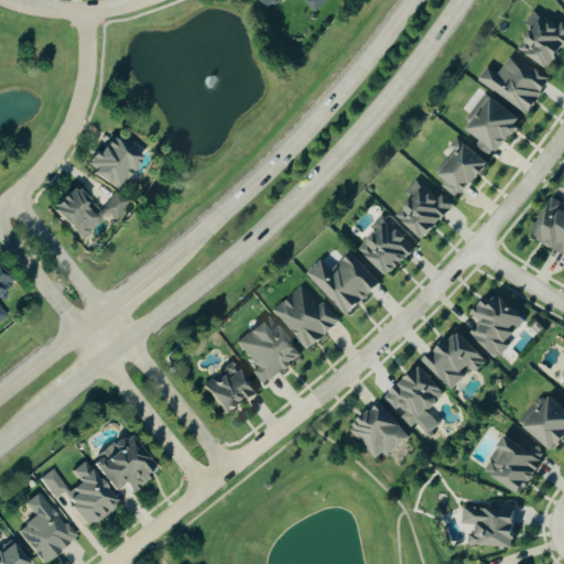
[(257,0),(264,9),(275,0),(257,0)]
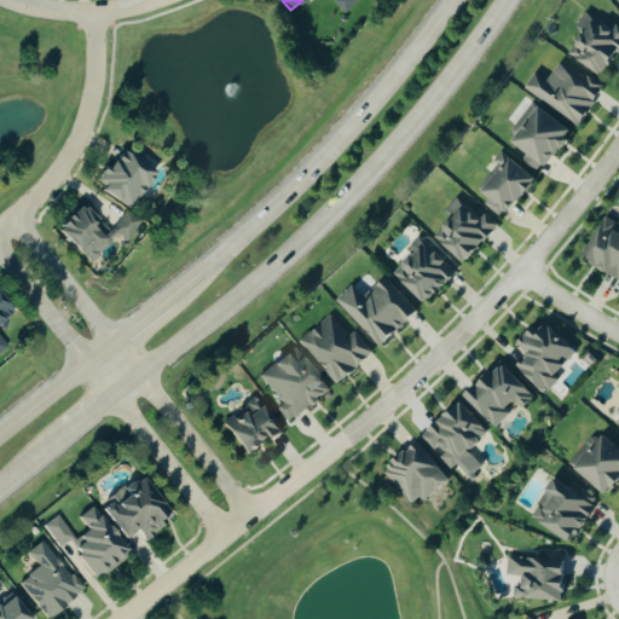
[(346,15),(358,0),(335,0),(334,3),(346,15)]
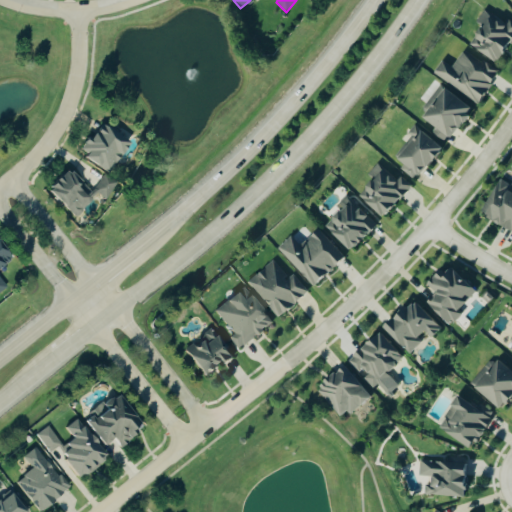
[(468,45),(495,64),(511,39),(511,27),(484,8),(474,22),(481,27),(468,45)]
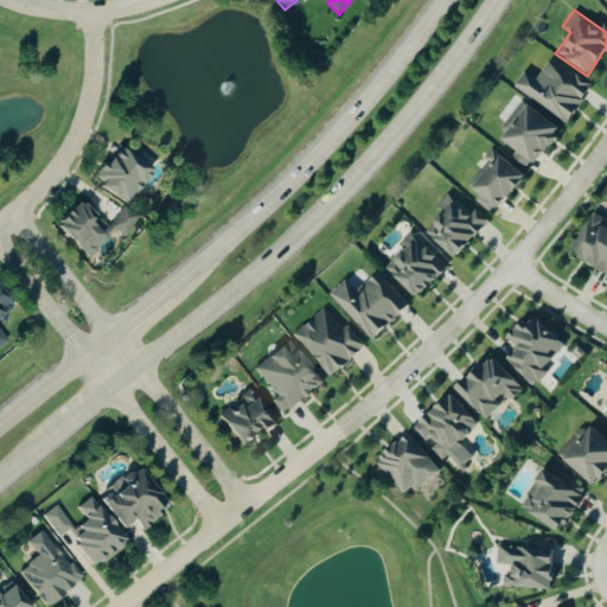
[(512,90),(569,121),(589,82),(549,61),(537,81),(522,72),(512,90)]
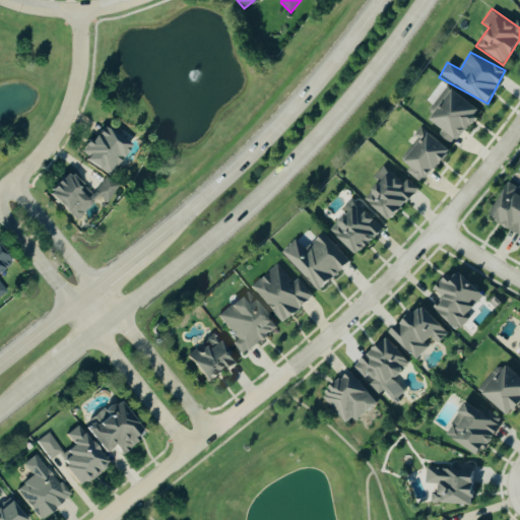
[(478,111),(445,86),(429,110),(432,113),(427,120),(442,131),(440,134),(454,144),(478,111)]
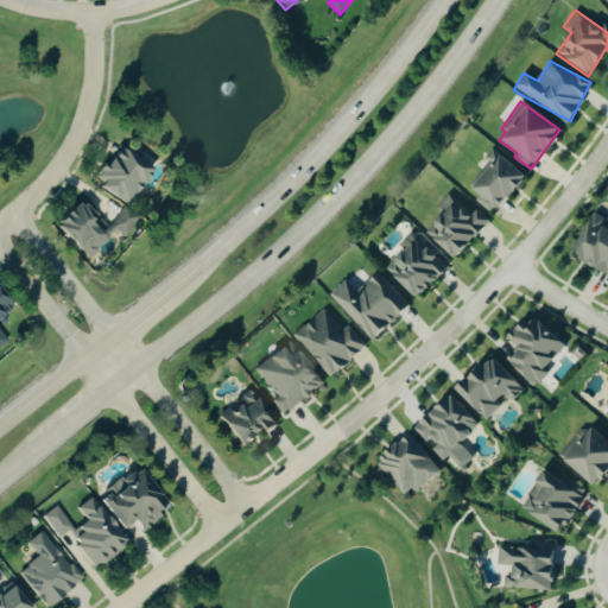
[(151,169),(119,147),(106,165),(101,163),(90,181),(127,204),(151,169)]
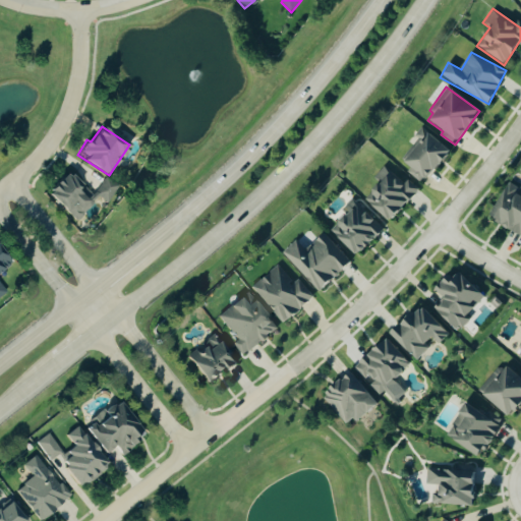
[(406,172),(421,184),(449,151),(420,128),(413,135),(418,139),(401,161),(410,168),(406,172)]
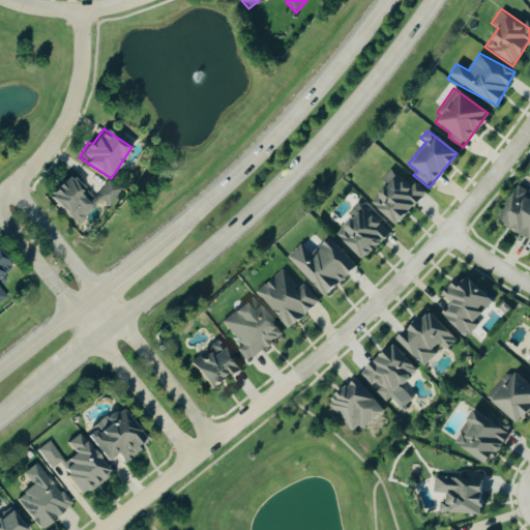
[(370,203),(394,226),(424,194),(412,181),(408,186),(390,170),(380,180),(385,185),(370,203)]
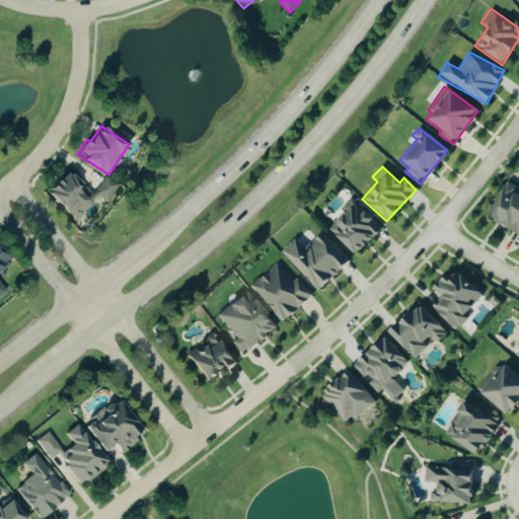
[(45,193),(76,220),(97,196),(104,202),(117,187),(105,177),(91,194),(64,170),(45,193)]
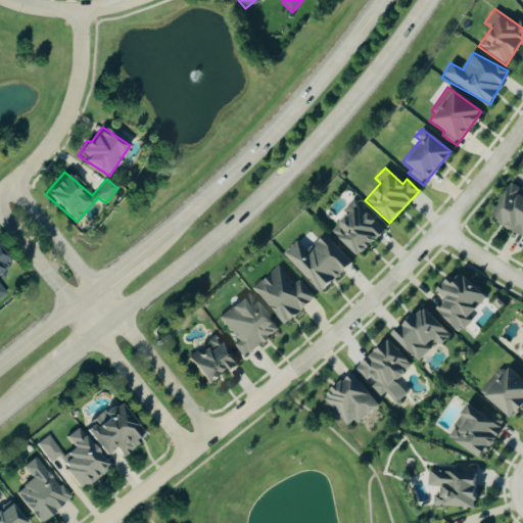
[(522,189),(510,182),(489,218),(522,236),(522,189)]
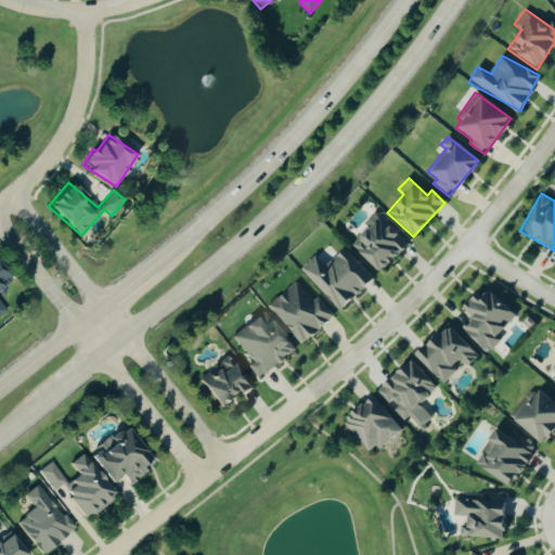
[(410,243),(378,210),(364,224),(369,229),(350,245),(377,274),(410,243)]
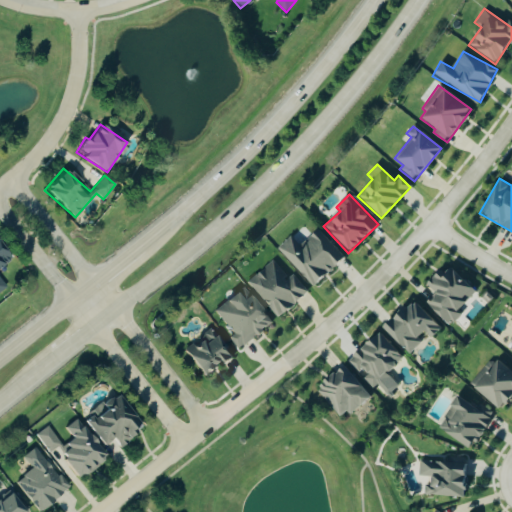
[(277,249),(312,287),(343,258),(317,229),(299,246),(290,237),(277,249)]
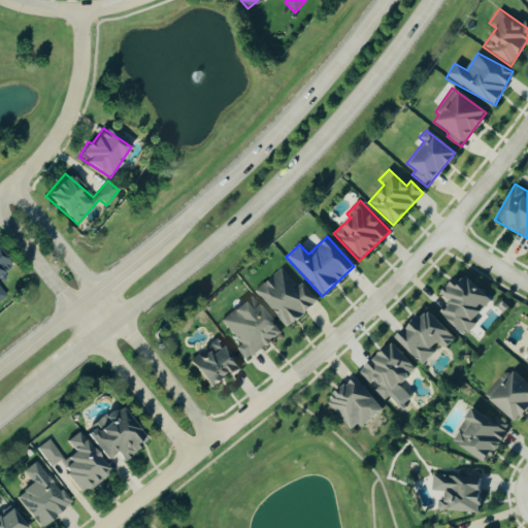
[(0,272),(8,265),(0,255),(0,272)]
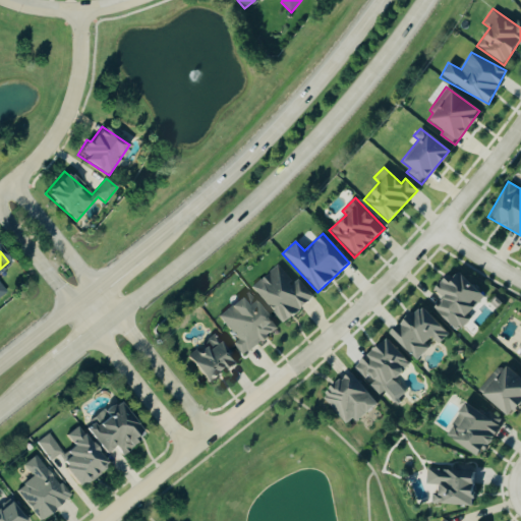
[(298,279),(292,283),(278,265),(251,286),(281,325),(313,298),(298,279)]
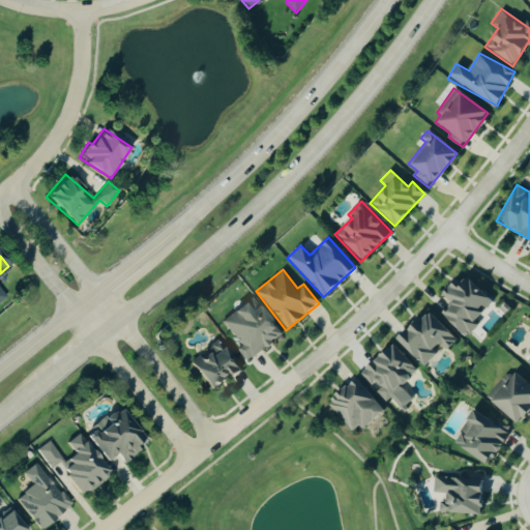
[(493,303),(464,277),(454,288),(450,283),(439,295),(449,304),(440,315),(463,335),(493,303)]
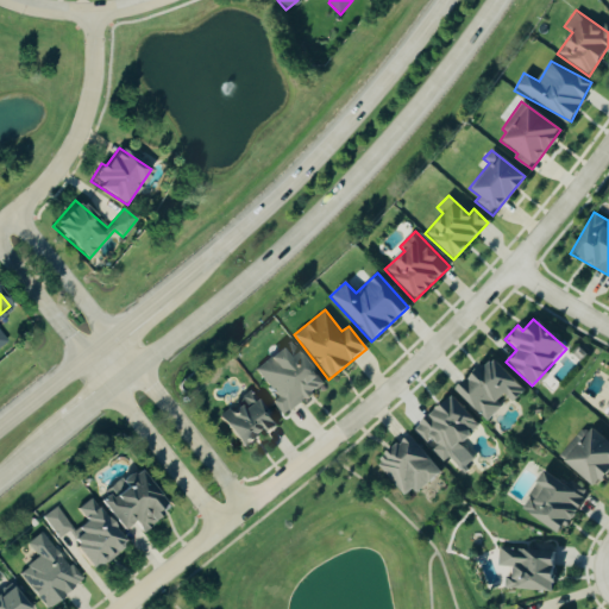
[(271,401),(281,415),(322,387),(296,349),(286,357),(280,349),(253,368),(275,397),(271,401)]
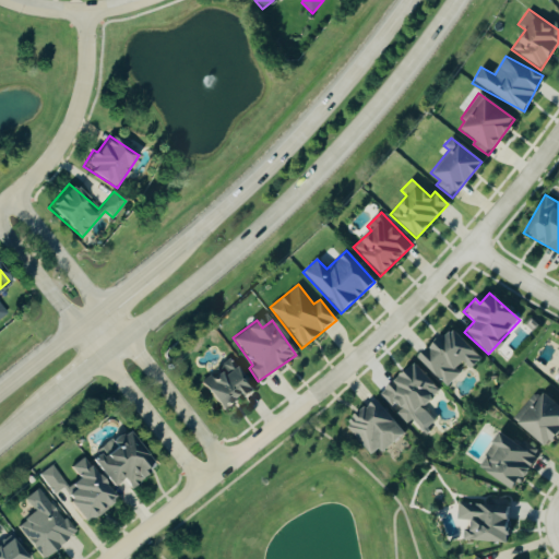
[(464,370),(466,372),(480,359),(450,328),(417,357),(444,388),(464,370)]
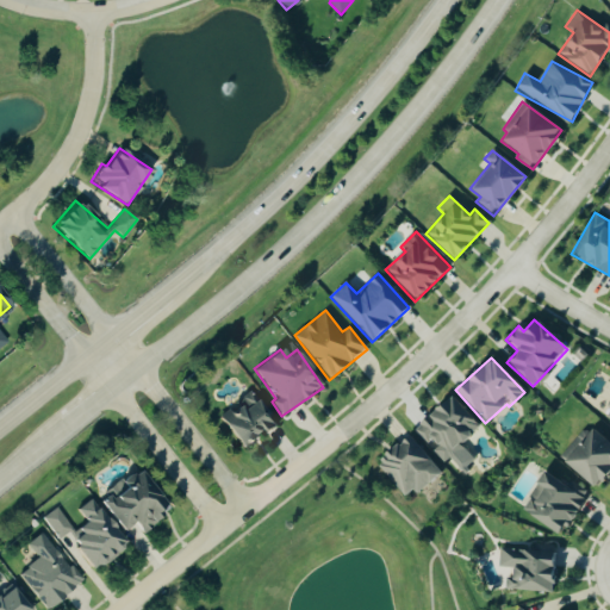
[(242,450),(274,425),(249,392),(216,418),(242,450)]
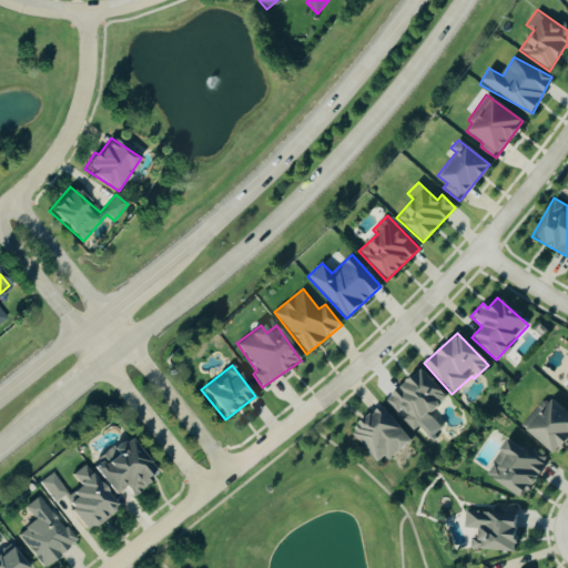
[(554,455),(567,437),(567,414),(546,397),(520,428),(554,455)]
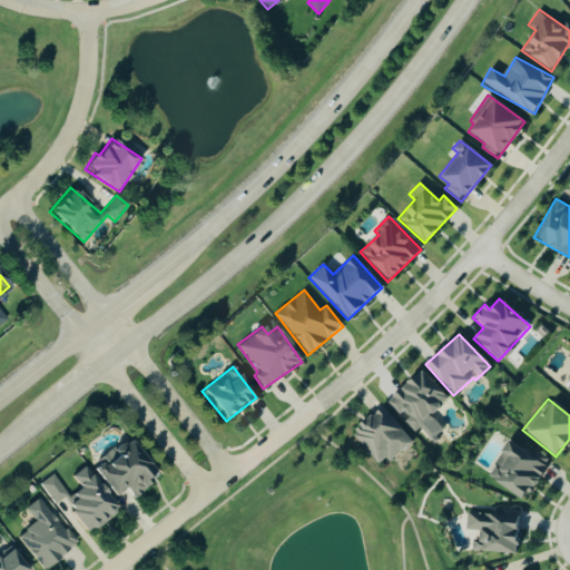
[(376,465),(385,458),(389,462),(412,443),(382,408),(351,433),(376,465)]
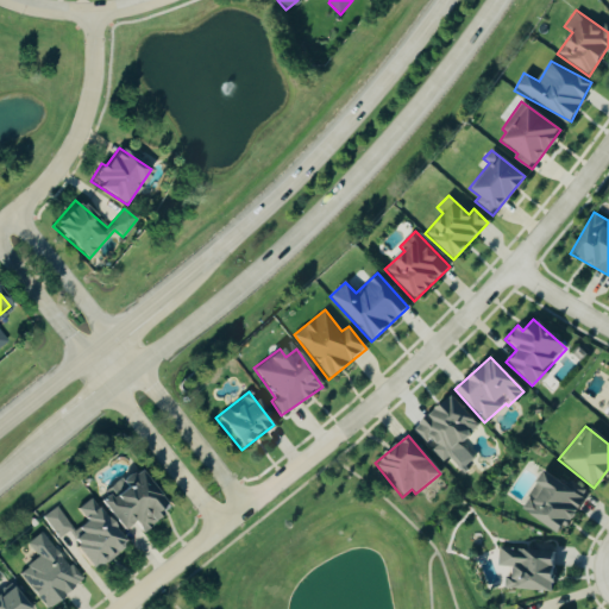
[(96,500),(129,541),(168,510),(137,469),(96,500)]
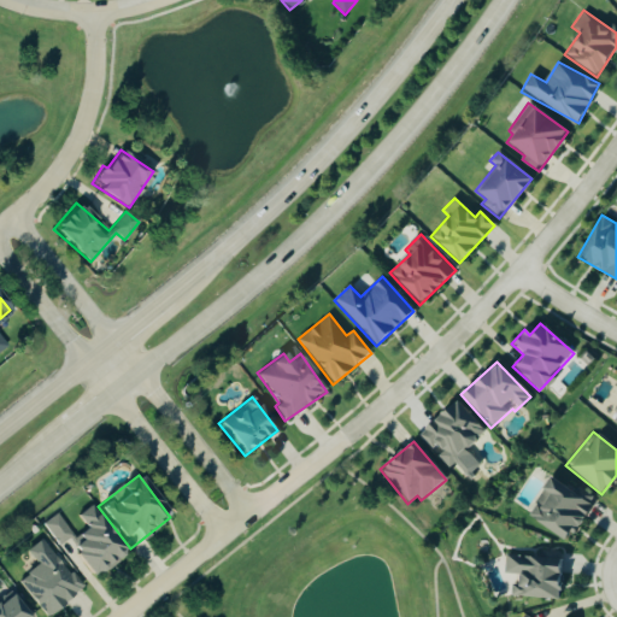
[(526,518),(568,542),(589,504),(548,480),(526,518)]
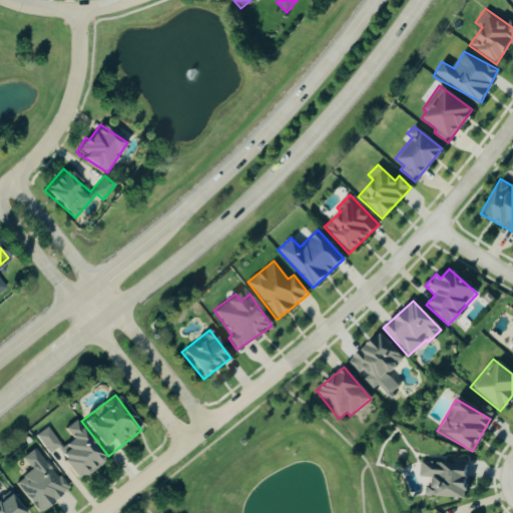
[(63,428),(71,440),(56,450),(75,479),(103,461),(77,419),(63,428)]
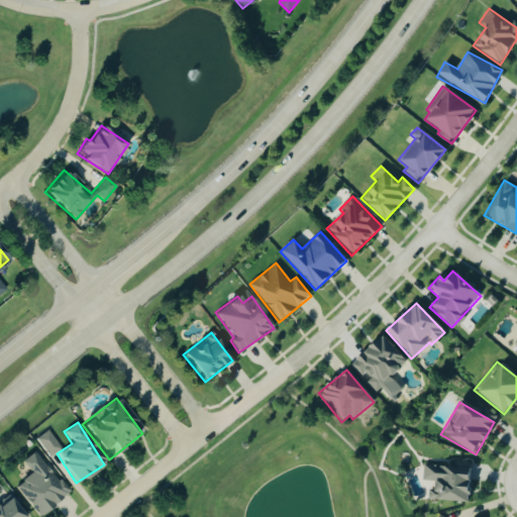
[(48,457),(61,448),(47,430),(35,439),(48,457)]
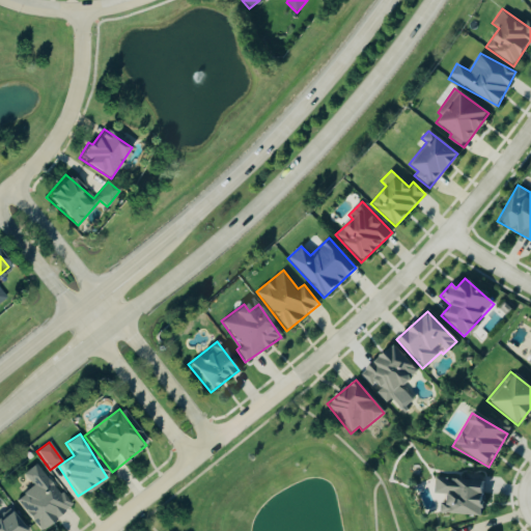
[(71,507),(35,463),(21,474),(31,487),(16,500),(39,530),(71,507)]
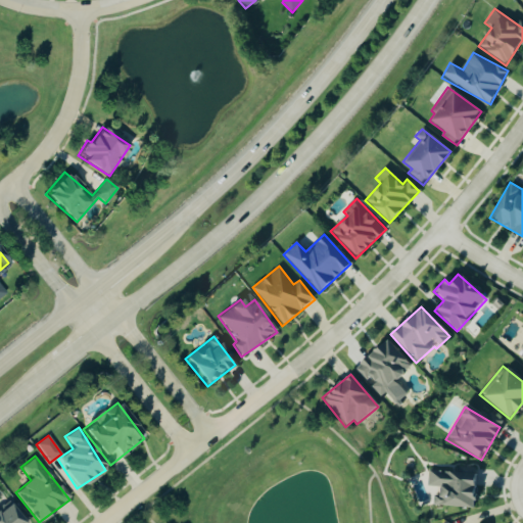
[(475,473),(427,471),(426,495),(432,495),(432,506),(473,508),(475,473)]
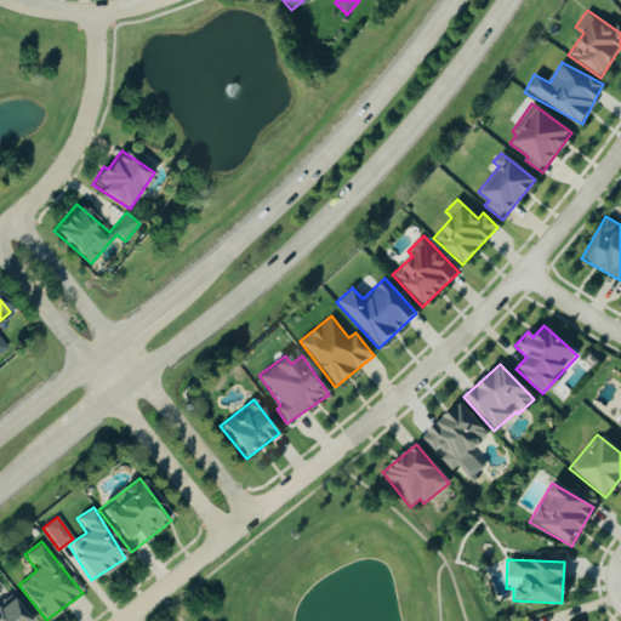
[(0,600),(0,620),(26,620),(7,596),(0,600)]
